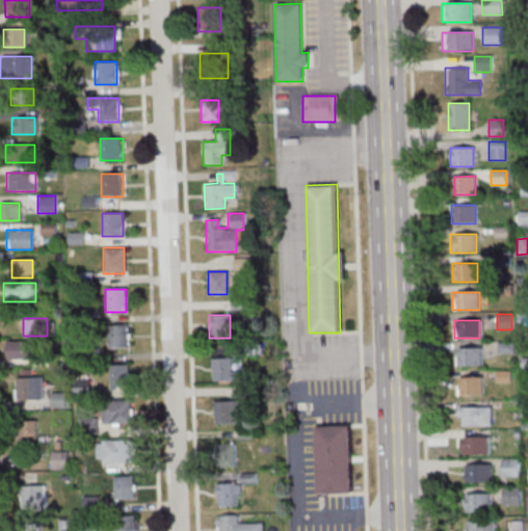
[(128,348),(128,325),(106,325),(106,348),(128,348)]
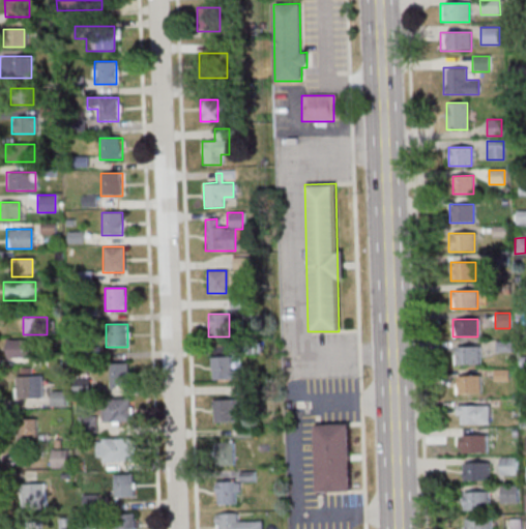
[(5,358),(31,358),(31,340),(5,340),(5,358)]
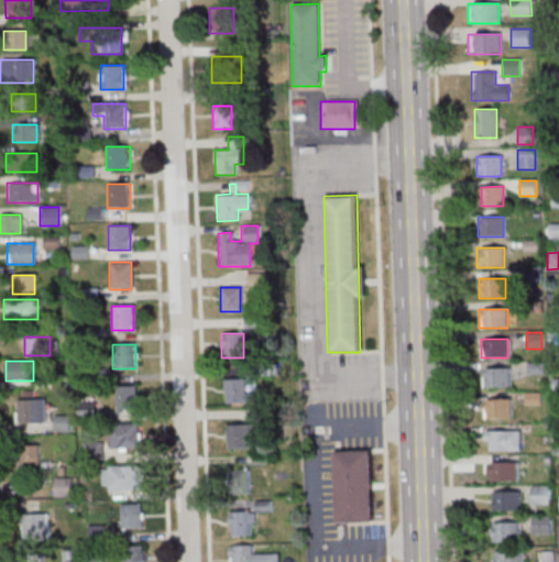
[(507,387),(507,368),(482,368),(482,387),(507,387)]
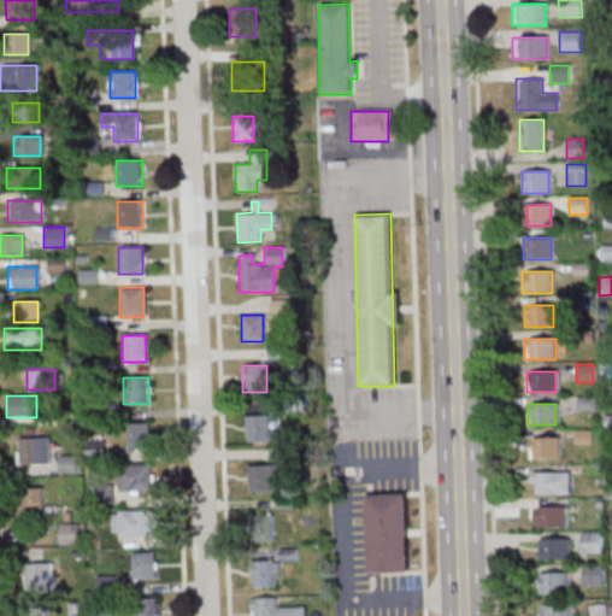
[(245,443),(275,443),(275,430),(268,430),(268,415),(245,415),(245,443)]
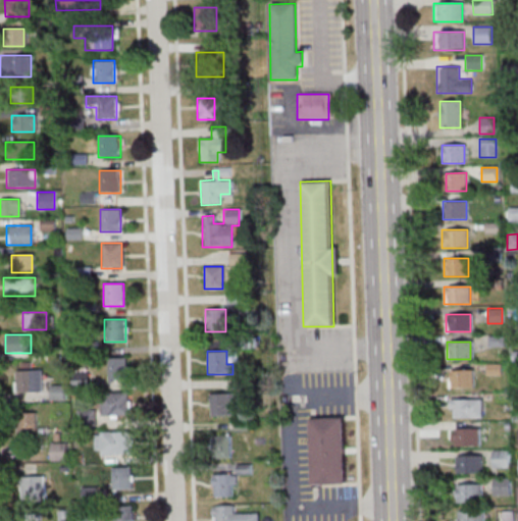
[(123,358),(106,358),(106,381),(123,381),(123,358)]
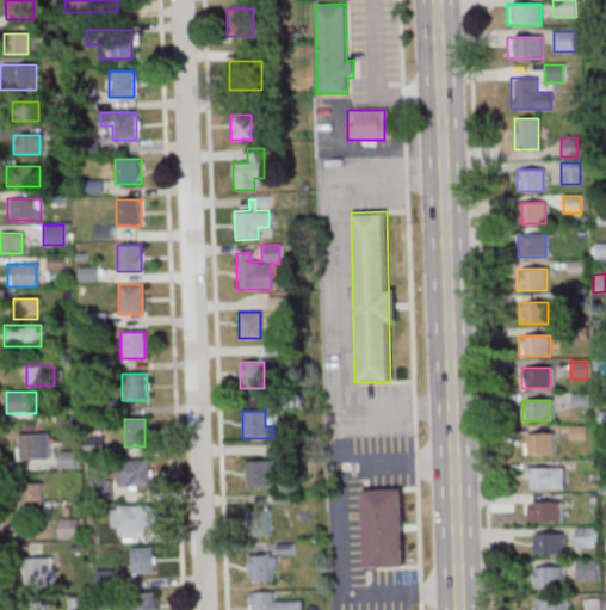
[(524,455),(552,455),(552,433),(524,433),(524,455)]
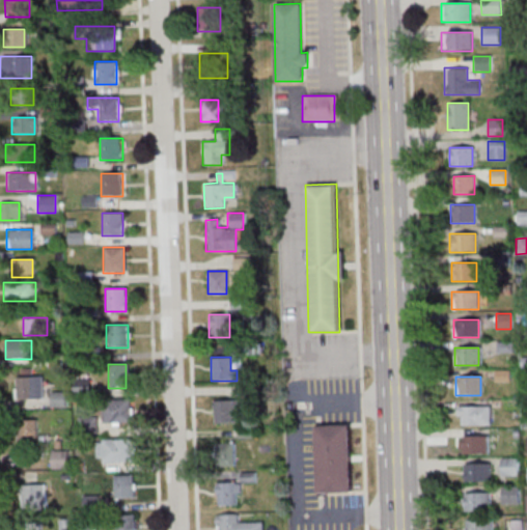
[(12,399),(40,399),(40,378),(12,378),(12,399)]
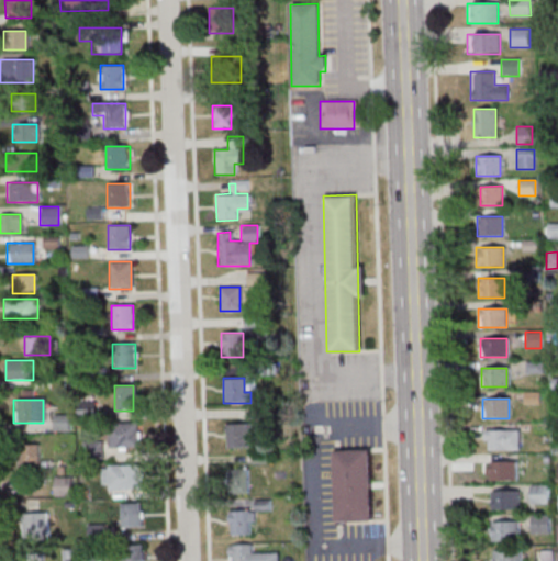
[(105,424),(105,448),(136,448),(136,424),(105,424)]
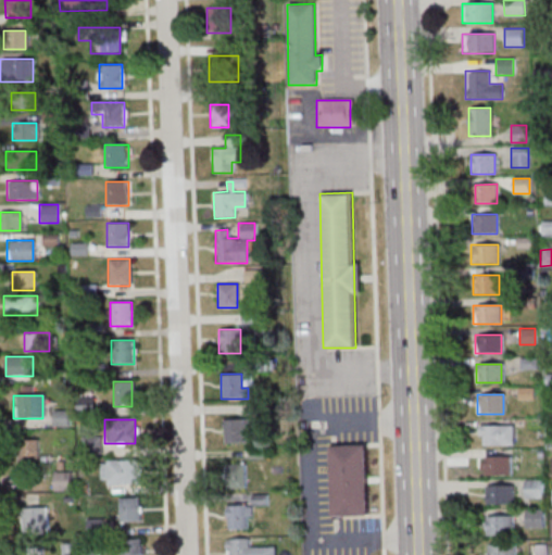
[(251,419),(223,419),(223,443),(251,443),(251,419)]
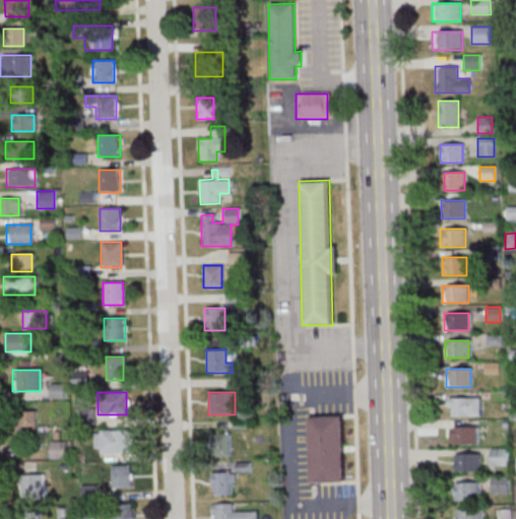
[(446,417),(479,417),(479,397),(446,397),(446,417)]
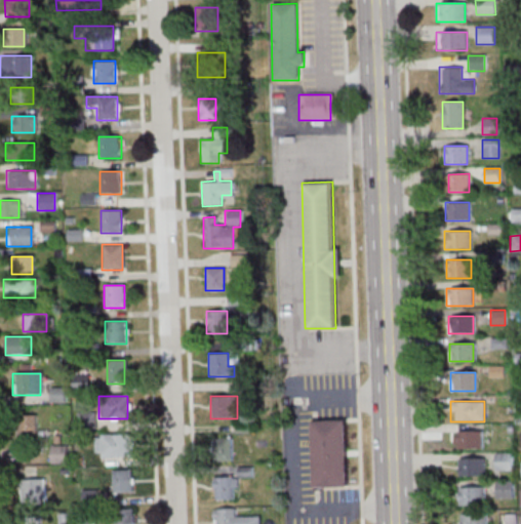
[(93,413),(76,413),(76,429),(93,429),(93,413)]
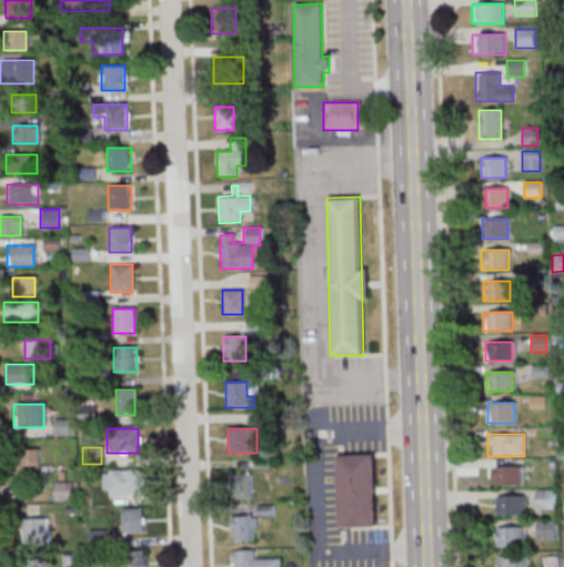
[(37,449),(18,449),(18,476),(37,476),(37,449)]
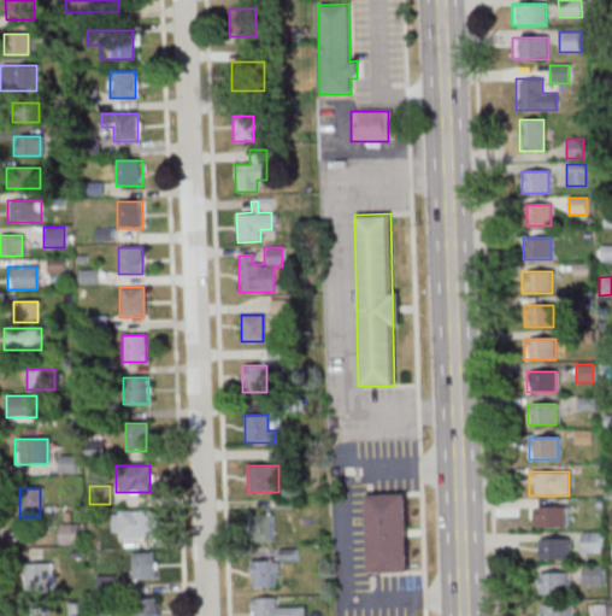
[(364,494),(364,574),(406,574),(406,494),(364,494)]
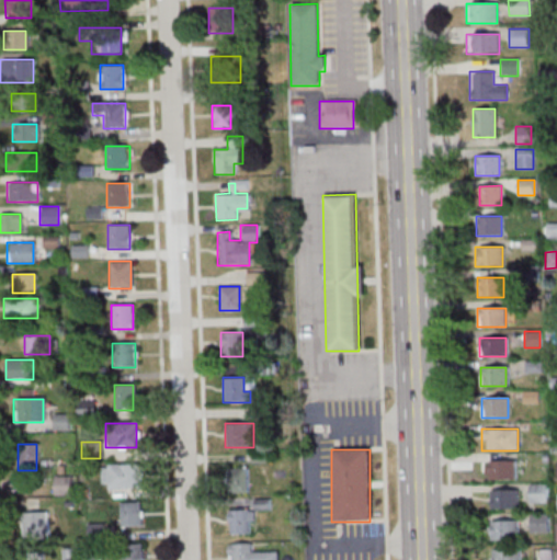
[(485,460),(485,479),(514,479),(514,460),(485,460)]
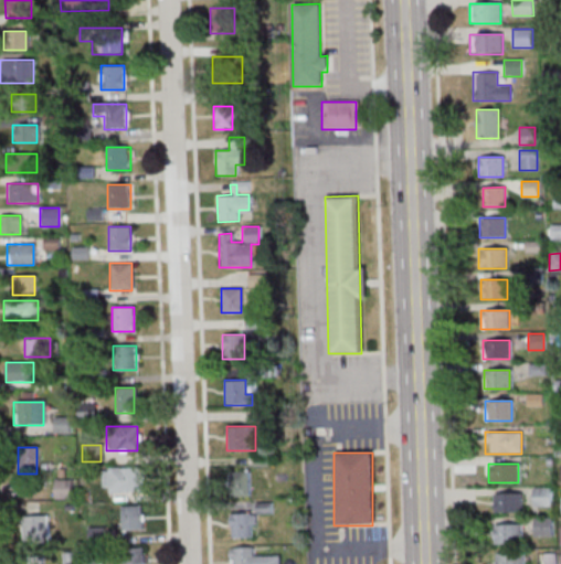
[(140,468),(99,468),(99,490),(140,490),(140,468)]
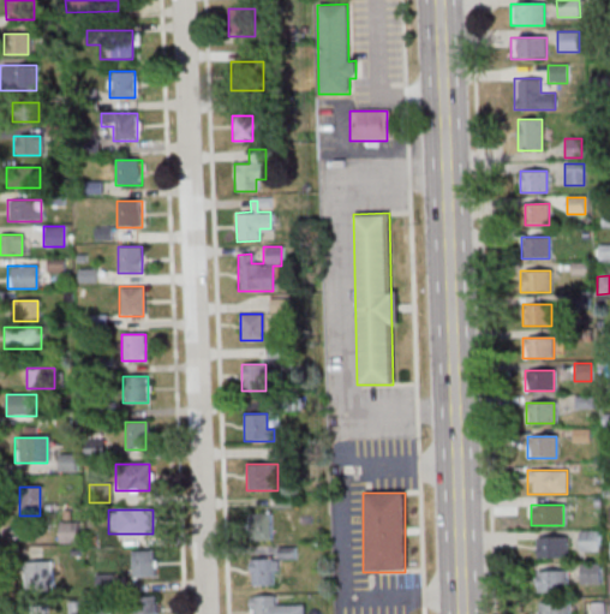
[(247,514),(247,541),(269,541),(269,514),(247,514)]
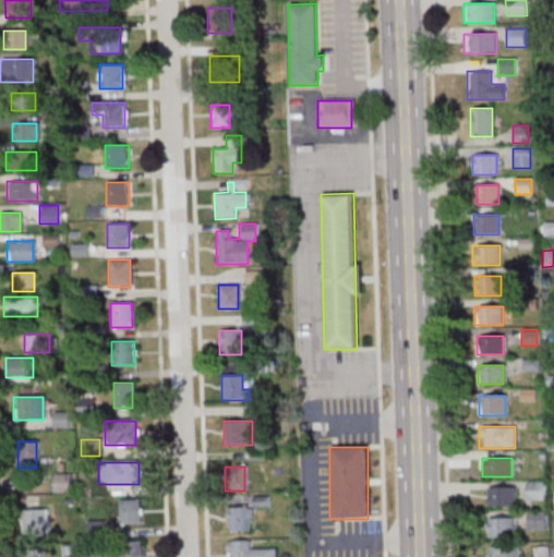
[(51,493),(69,493),(69,474),(51,474),(51,493)]
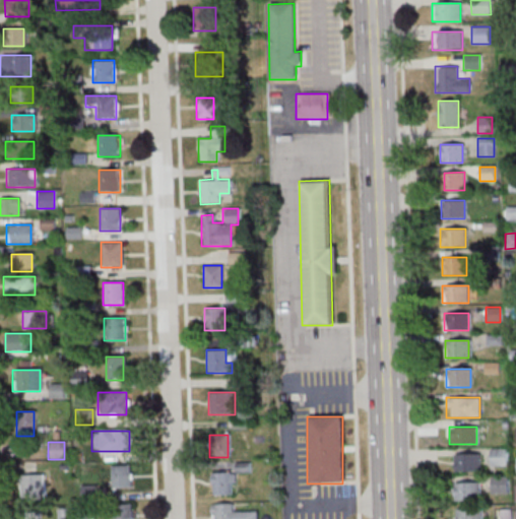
[(478,454),(452,454),(452,472),(478,472),(478,454)]
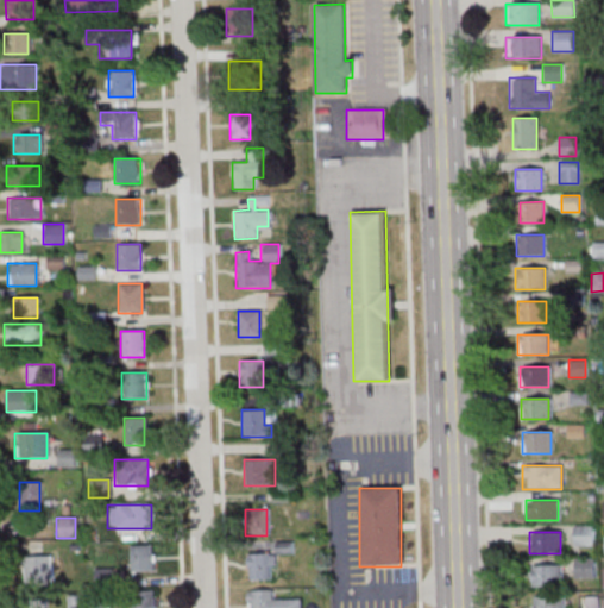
[(129,571),(151,571),(151,547),(129,547),(129,571)]
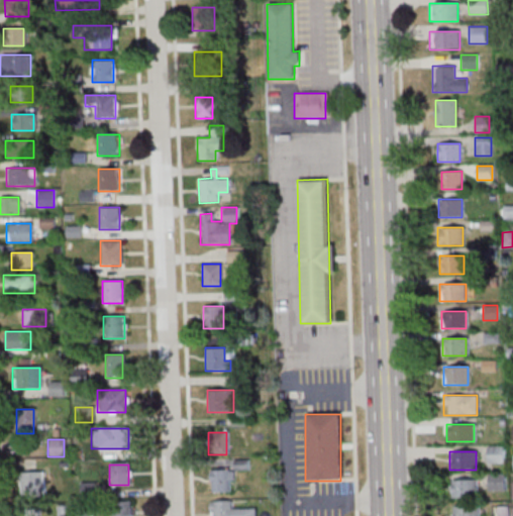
[(208,492),(231,492),(231,470),(208,470),(208,492)]
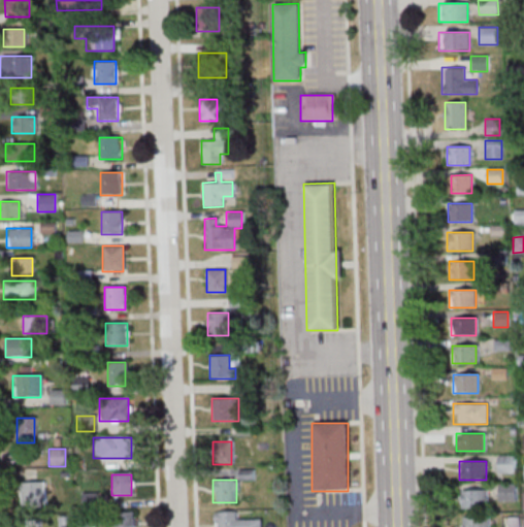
[(19,507),(43,507),(43,482),(19,482),(19,507)]
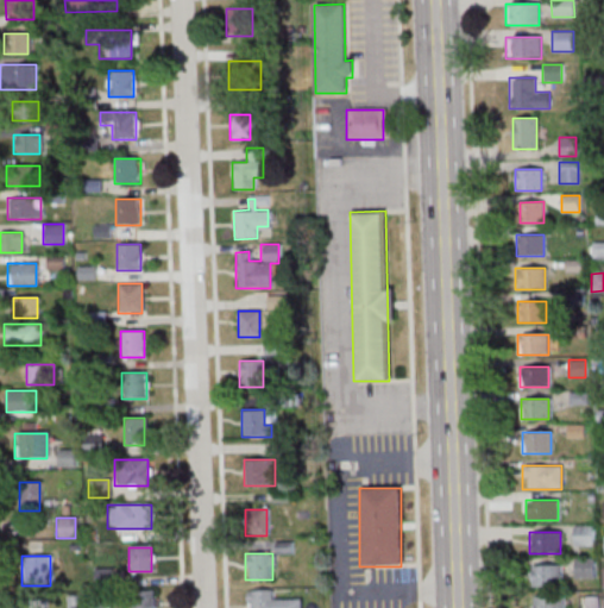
[(529,587),(560,587),(560,565),(529,565),(529,587)]
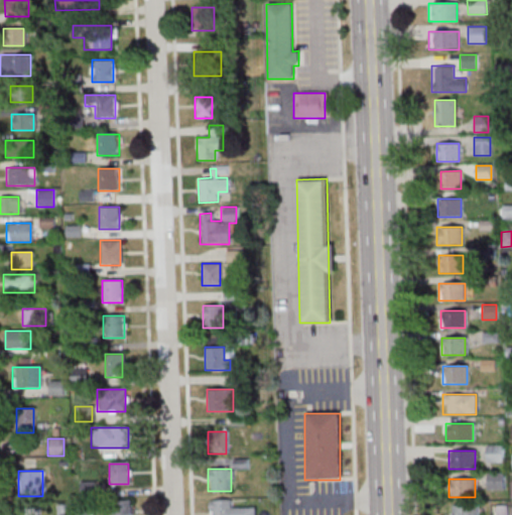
[(253,514),(254,509),(230,509),(230,500),(208,500),(207,514),(253,514)]
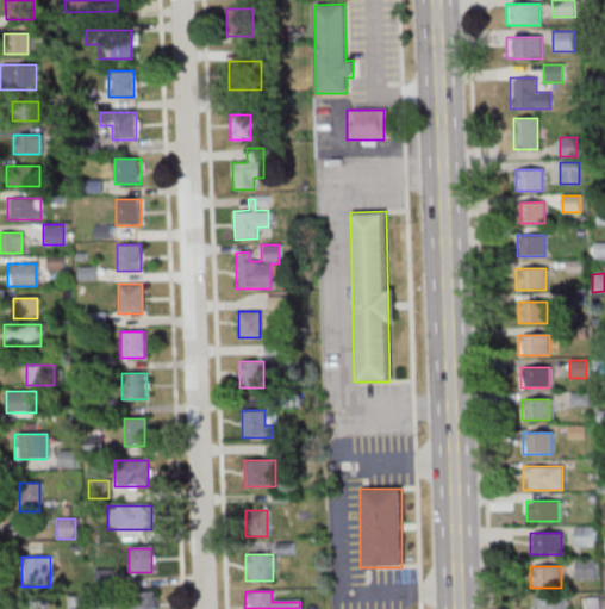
[(153,608),(154,592),(130,592),(130,608),(153,608)]
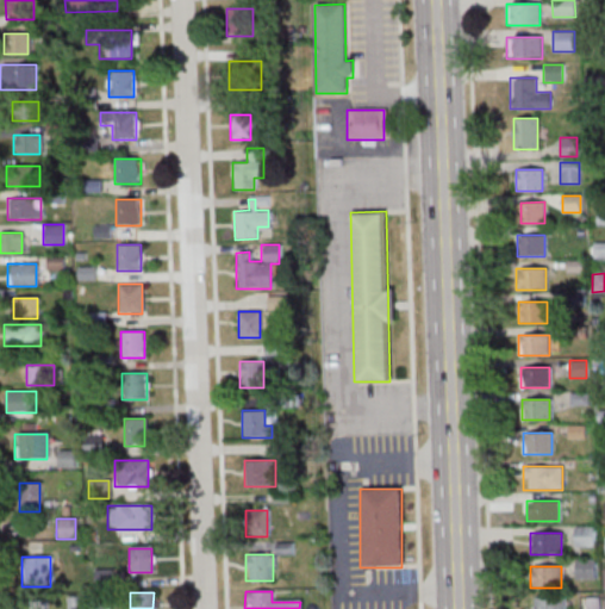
[(532,597),(531,608),(562,608),(562,597),(532,597)]
